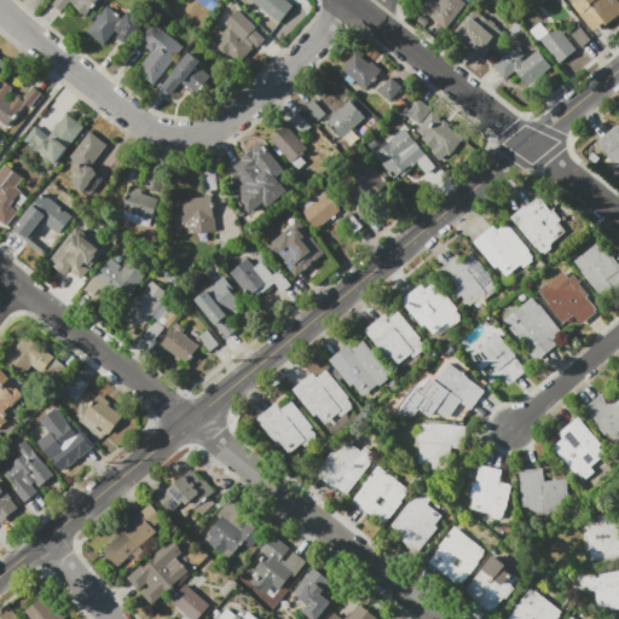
[(97,0),(85,15),(69,1),(61,12),(52,5),(56,0),(97,0)]
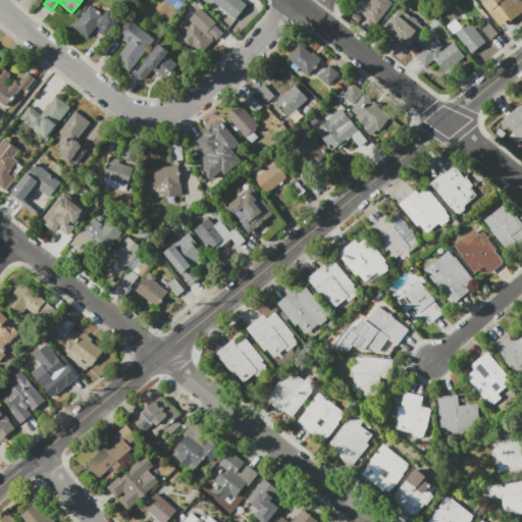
[(236,18),(212,0),(242,0),(247,4),(236,18)]
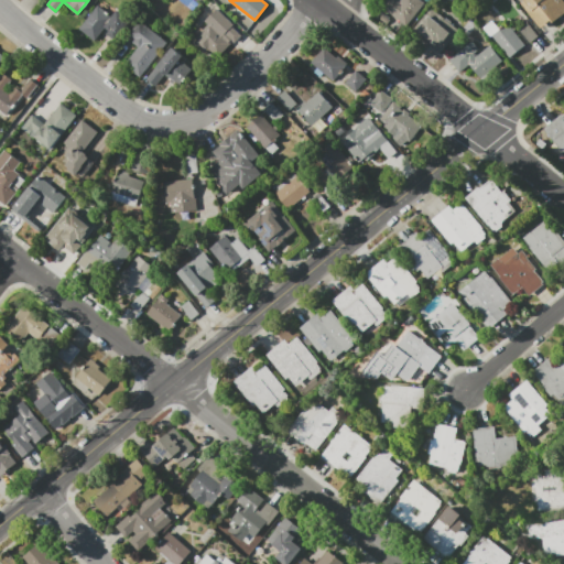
[(421,0),(425,3),(409,26),(382,7),(387,0),(421,0)]
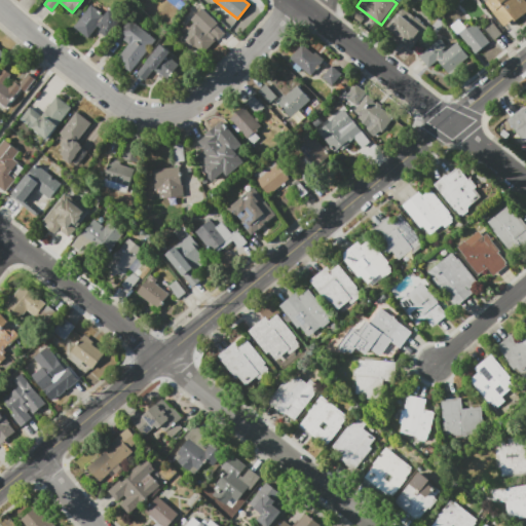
[(525,0),(525,1),(525,13),(516,23),(514,21),(504,27),(486,4),(489,1),(488,0),(525,0)]
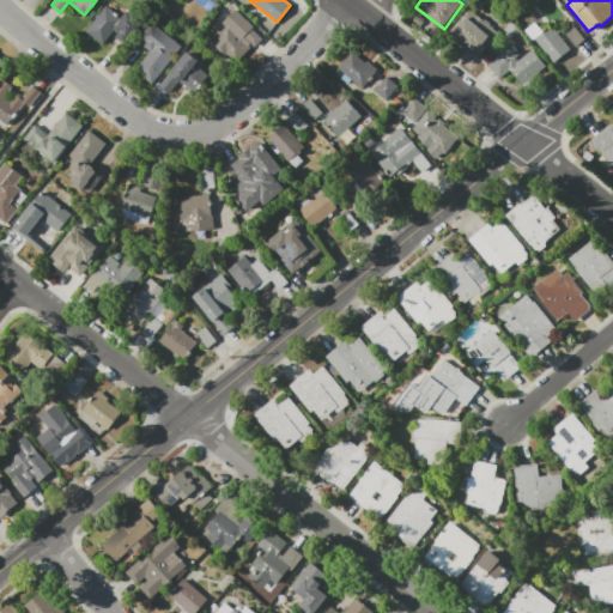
[(87,34),(113,2),(121,10),(115,17),(123,23),(103,48),(87,34)]
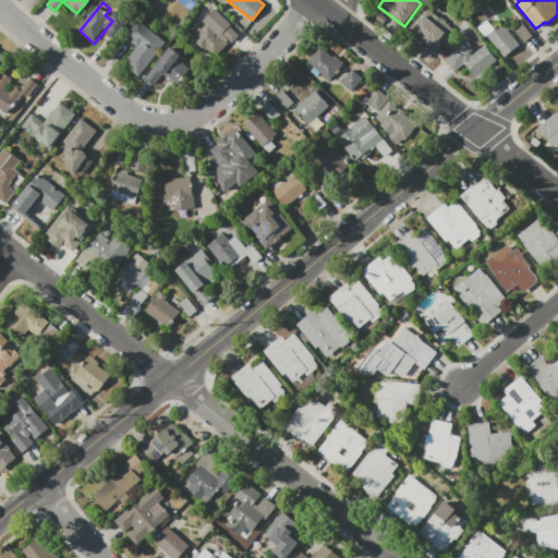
[(215,23),(203,11),(209,4),(221,16),(215,23)]
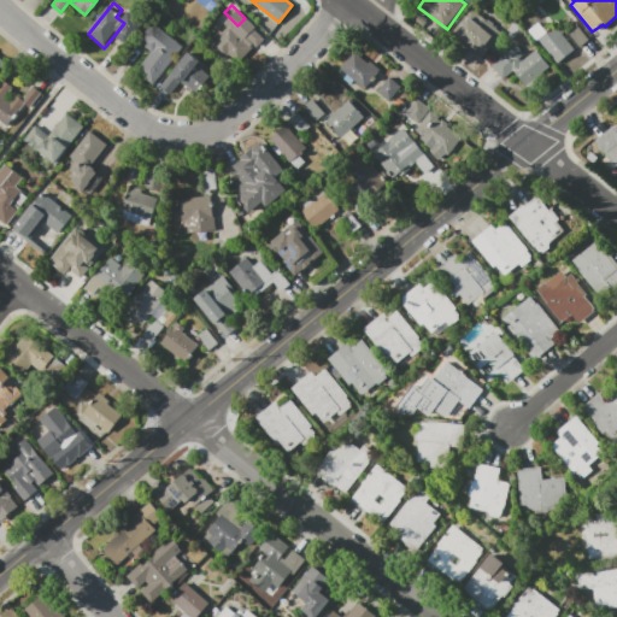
[(482,58),(452,34),(471,9),(503,33),(482,58)]
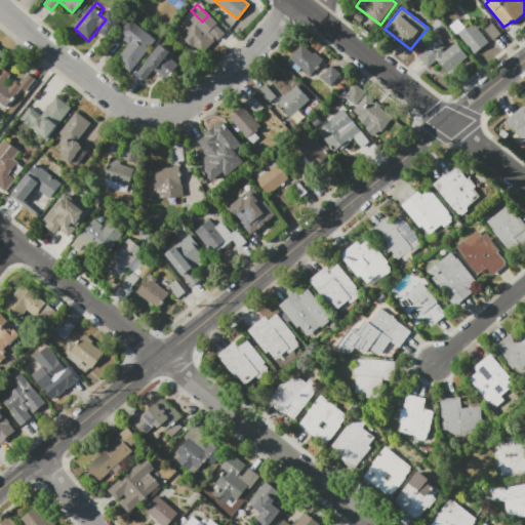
[(126,17),(116,31),(109,25),(119,11),(126,17)]
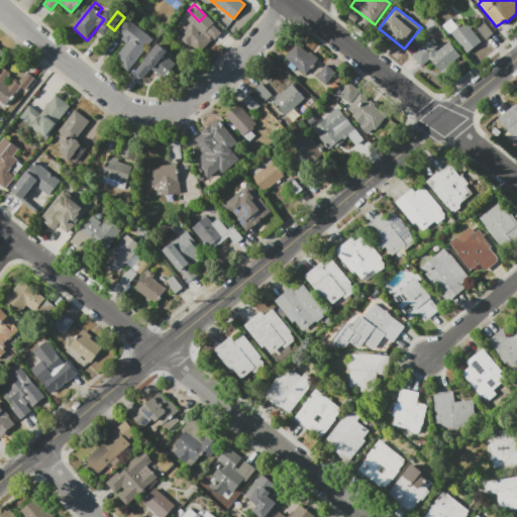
[(128,18),(153,38),(128,70),(114,59),(127,42),(121,38),(123,35),(118,31),(128,18)]
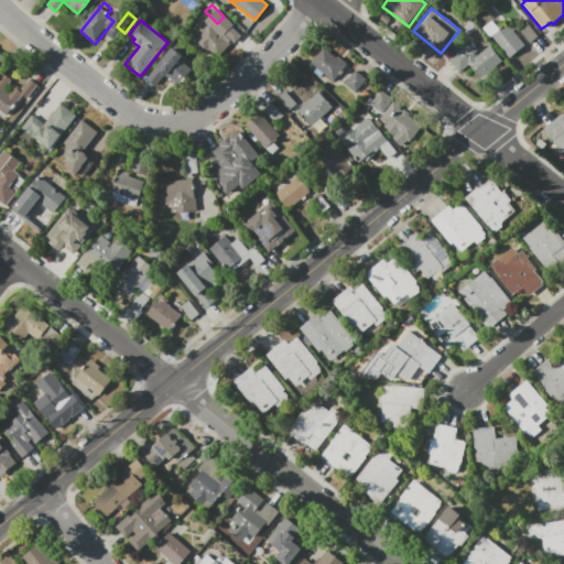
[(539,38),(530,44),(519,30),(528,23),(539,38)]
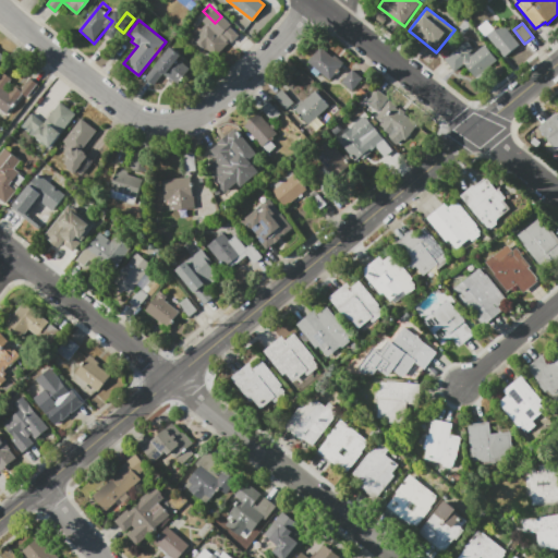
[(520,46),(505,58),(487,36),(502,24),(520,46)]
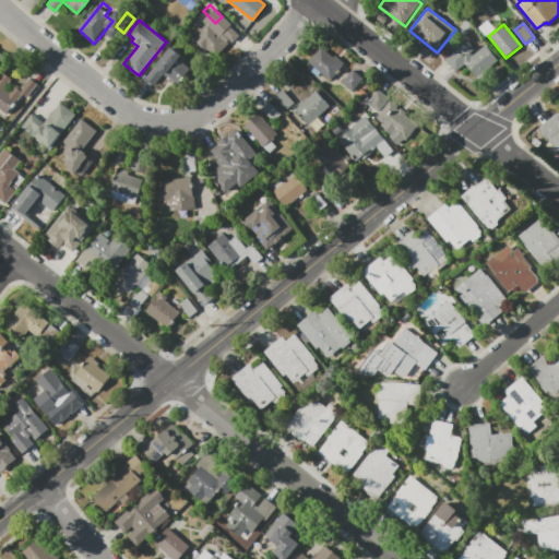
[(229,46),(216,60),(209,52),(204,58),(191,45),(210,26),(229,46)]
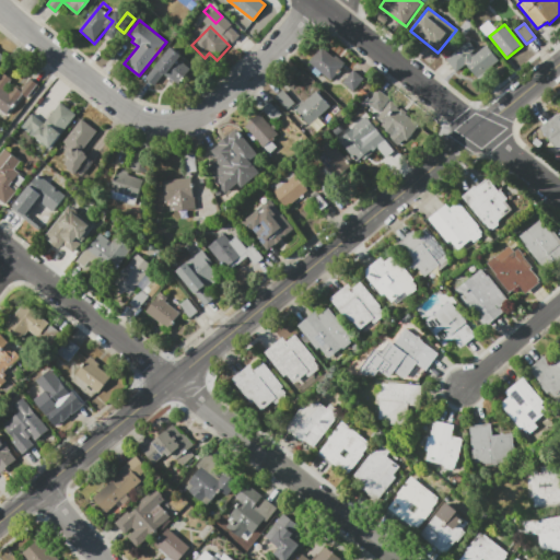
[(447,60),(469,41),(476,49),(471,53),(475,56),(487,45),(499,59),(478,78),(466,65),(457,72),(447,60)]
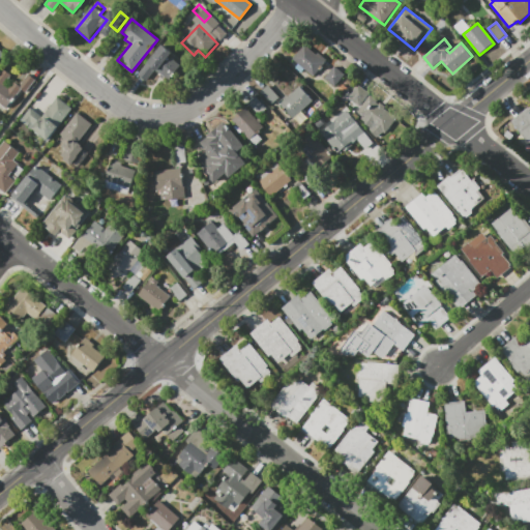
[(139,76),(164,46),(173,53),(169,57),(181,66),(169,81),(158,71),(156,70),(147,82),(139,76)]
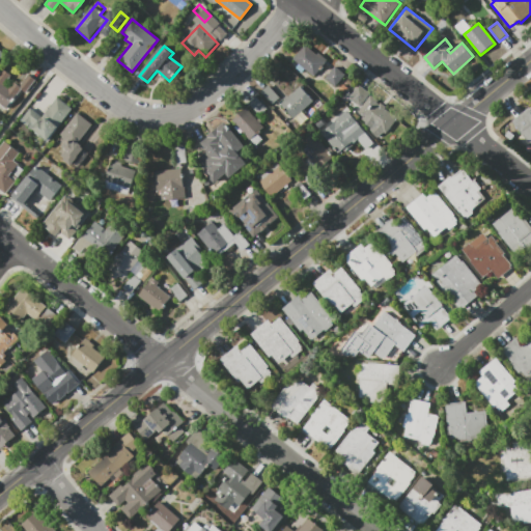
[(328,60),(314,77),(292,60),(305,46),(317,55),(319,53),(328,60)]
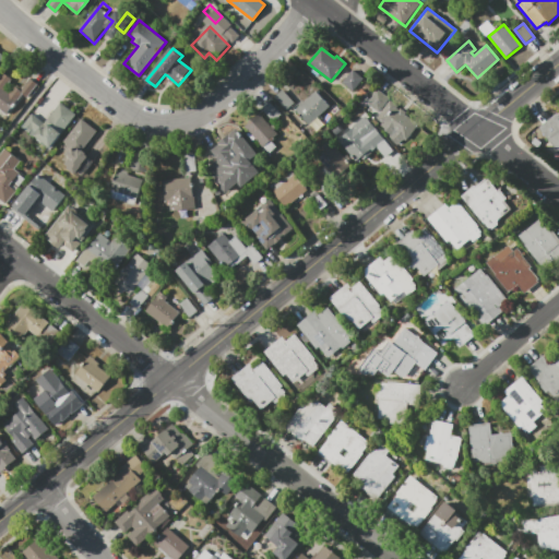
[(363,80),(353,91),(344,82),(353,71),(363,80)]
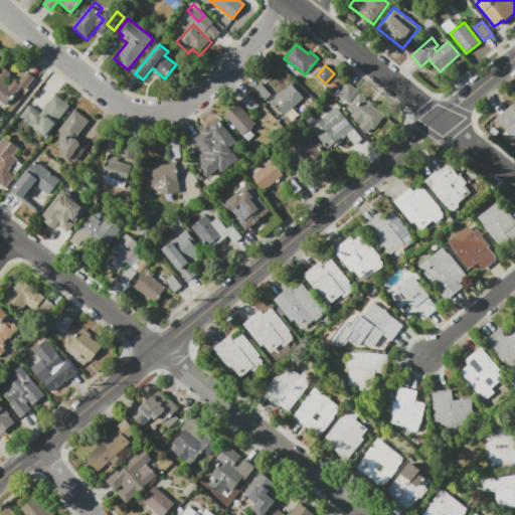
[(28,71),(35,77),(25,90),(21,87),(6,106),(0,101),(0,70),(3,67),(11,73),(5,81),(9,84),(13,78),(19,82),(28,71)]
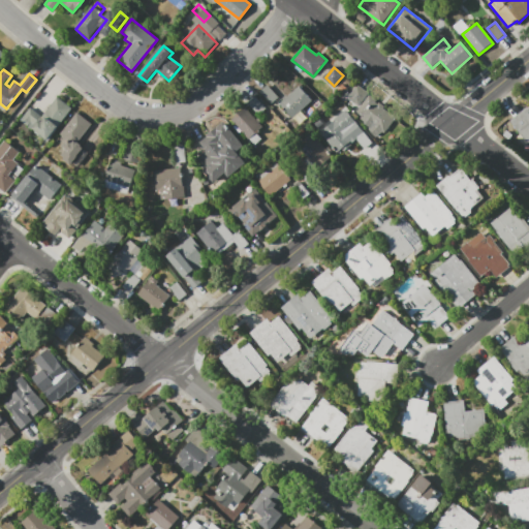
[(359,105),(347,97),(358,85),(368,93),(359,105)]
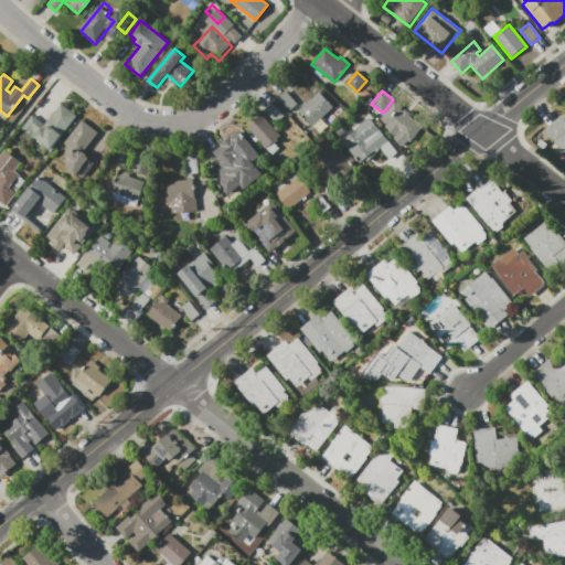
[(297,104),(289,112),(278,98),(286,92),(297,104)]
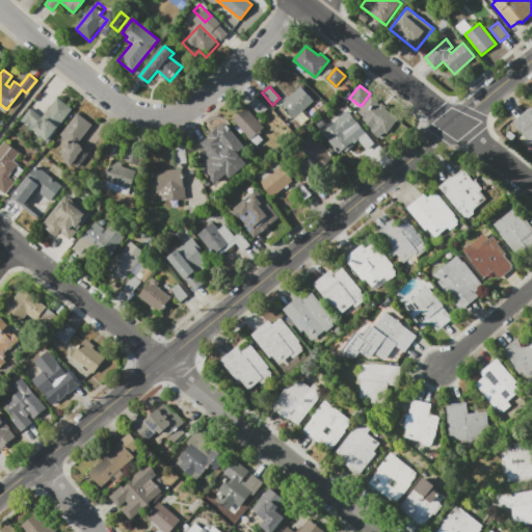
[(294,120),(282,105),(300,87),(314,102),(294,120)]
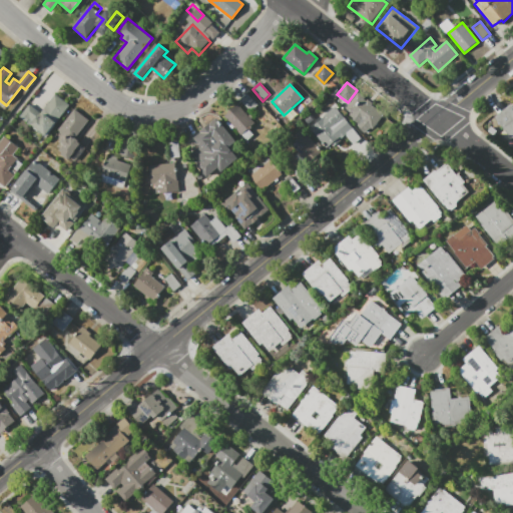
[(385,112),(372,129),(345,109),(358,92),(368,100),(369,98),(374,103),(373,104),(385,112)]
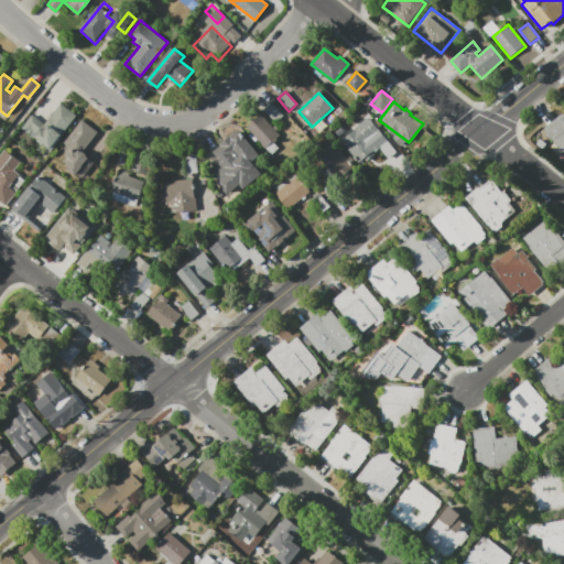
[(283,116),(277,122),(264,109),(272,102),(283,116)]
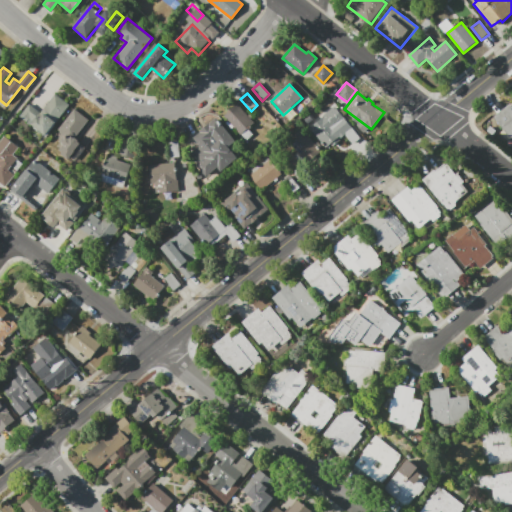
[(55,95),(69,106),(45,137),(19,117),(29,105),(40,114),(55,95)]
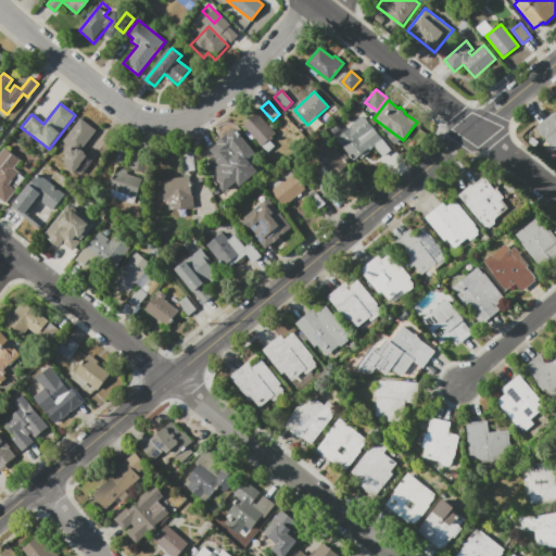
[(391,150),(382,155),(374,143),(366,150),(368,152),(362,158),(359,155),(354,160),(330,131),(339,125),(341,128),(362,112),(381,136),(380,136),(391,150)]
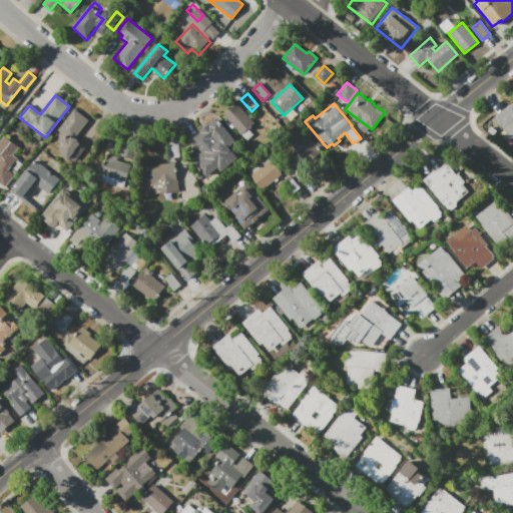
[(253,134),(247,140),(241,134),(240,135),(224,116),(237,104),(253,123),(248,128),(253,134)]
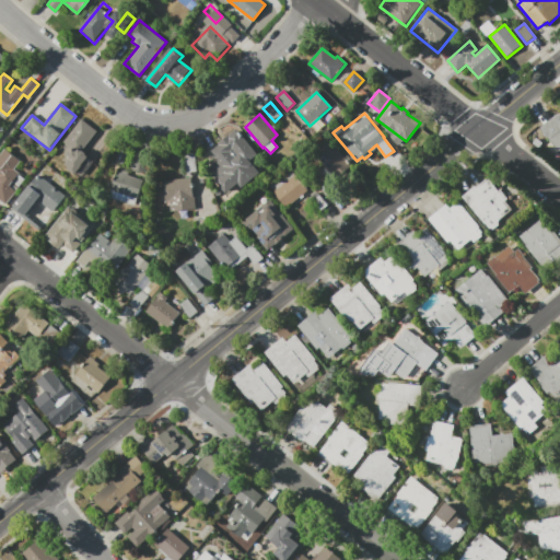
[(559,150),(558,152),(539,128),(558,114),(559,116),(559,150)]
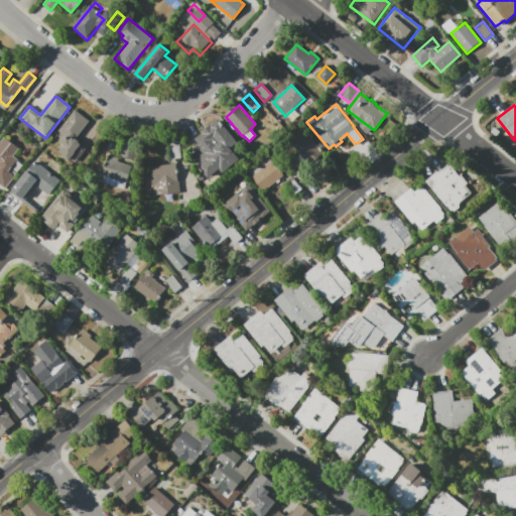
[(75,110),(90,121),(75,140),(87,149),(77,162),(72,158),(70,161),(62,156),(63,155),(59,152),(65,146),(59,143),(65,137),(59,134),(60,133),(58,131),(75,110)]
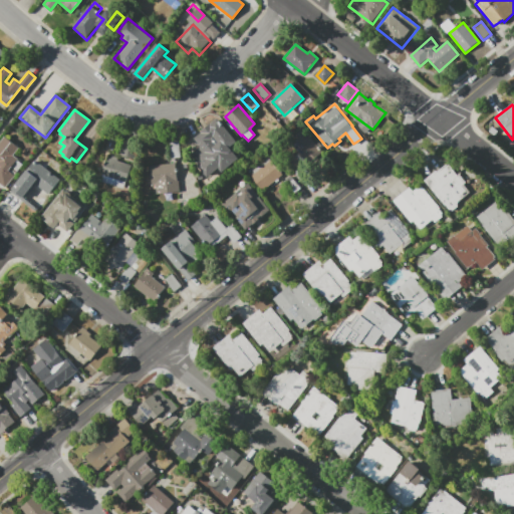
[(242,157),(227,170),(224,167),(210,178),(190,154),(200,146),(194,139),(201,133),(201,132),(218,117),(237,142),(233,145),(242,157)]
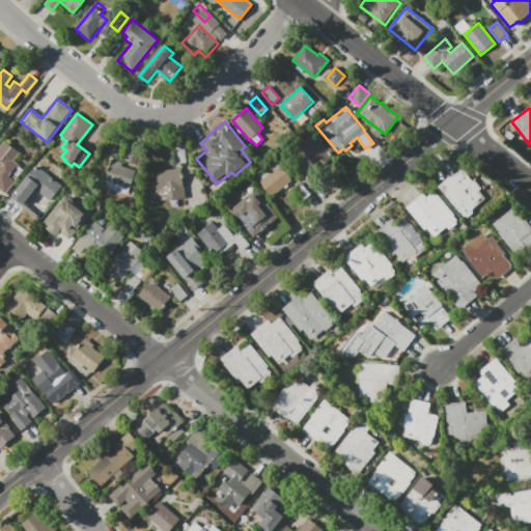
[(313,133),(333,157),(327,162),(329,165),(325,168),(323,165),(318,169),(302,148),(308,143),(306,139),(313,133)]
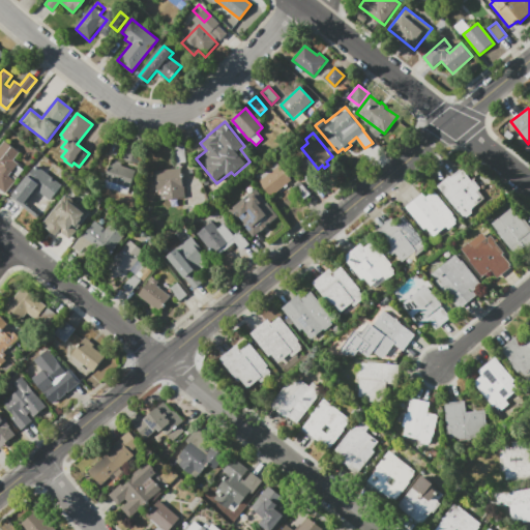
[(0,147),(5,141),(20,152),(13,159),(19,165),(18,166),(24,170),(5,194),(0,189),(0,147)]
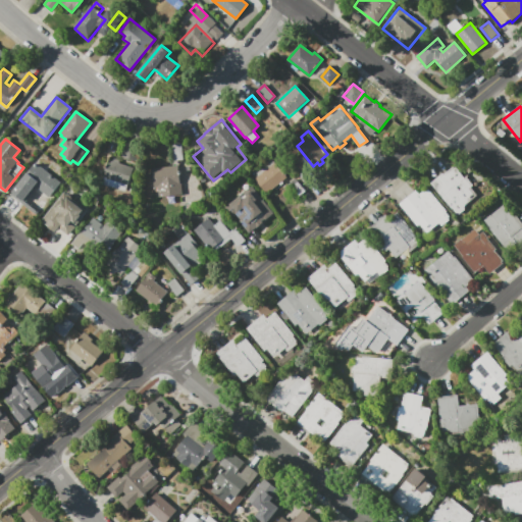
[(121,157),(125,142),(142,147),(138,162),(121,157)]
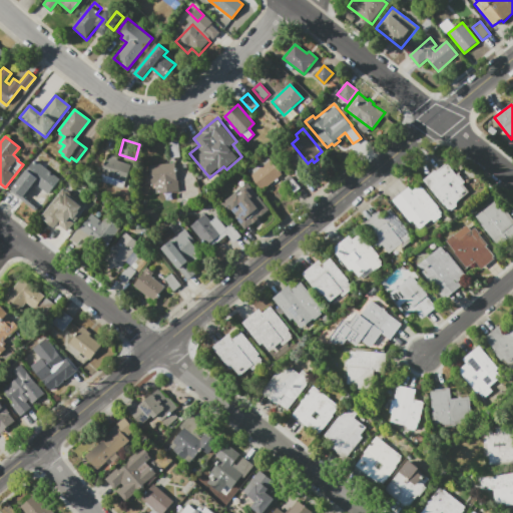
[(177,141),(179,156),(169,157),(168,141),(177,141)]
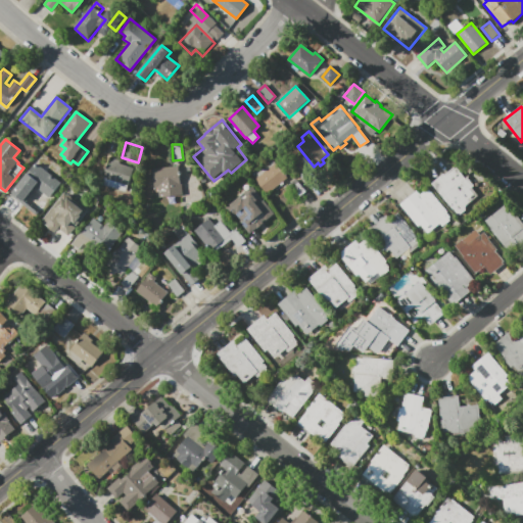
[(276,162),(289,178),(269,194),(256,179),(258,177),(254,172),(270,159),(274,163),(276,162)]
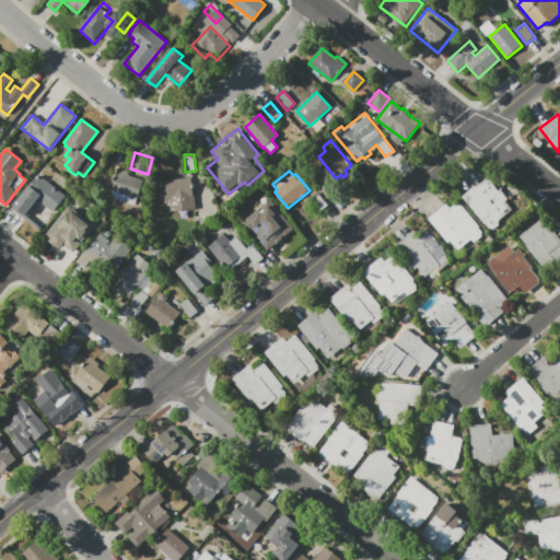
[(143,181),(136,206),(109,198),(118,172),(143,181)]
